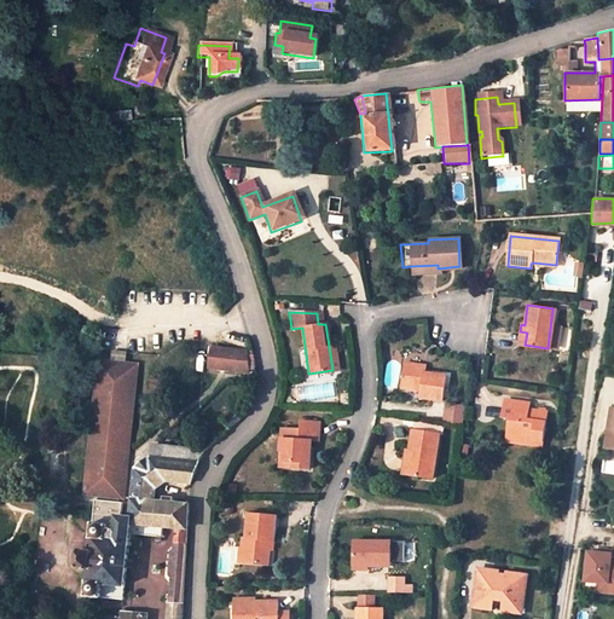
[(252,352),(212,346),(209,365),(243,371),(243,368),(254,369),(254,362),(252,352)]
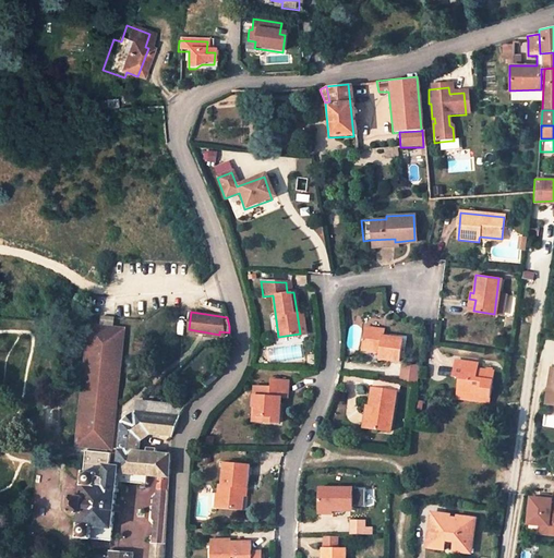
[(382,328),(363,326),(361,349),(378,352),(377,358),(398,361),(400,338),(382,335),(382,328)]
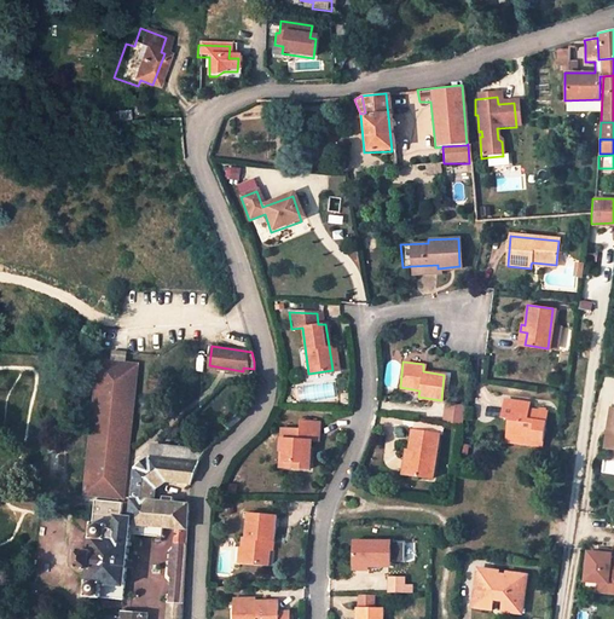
[(97,364),(81,498),(120,501),(135,369),(97,364)]
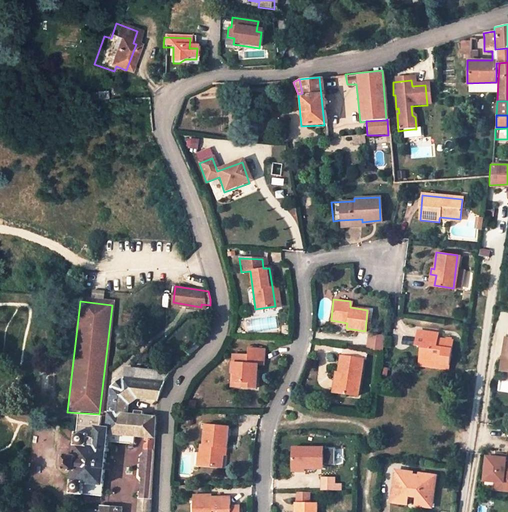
[(507,322),(506,336),(502,335),(499,348),(506,349),(505,354),(503,353),(500,369),(507,370),(507,322)]
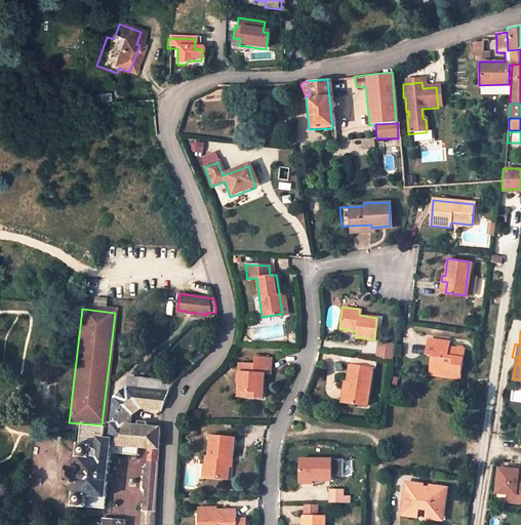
[(436,372),(449,374),(449,370),(457,371),(461,347),(449,345),(448,348),(445,348),(445,345),(445,339),(425,336),(424,352),(429,353),(428,365),(437,366),(436,372)]
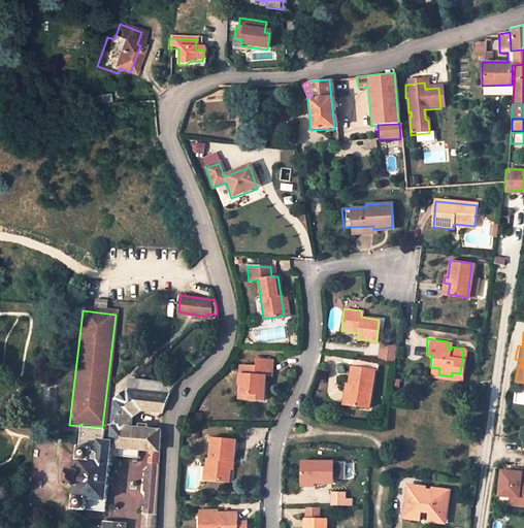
[(375,360),(392,361),(394,345),(377,343),(375,360)]
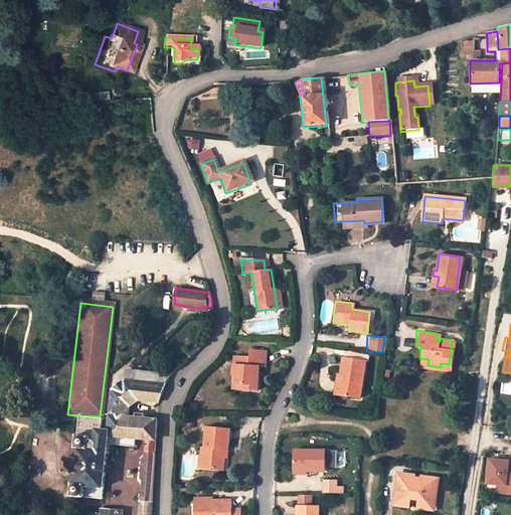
[(243,384),(243,389),(257,390),(258,367),(263,367),(264,351),(249,350),(248,357),(233,356),(232,375),(236,375),(235,383),(243,384)]
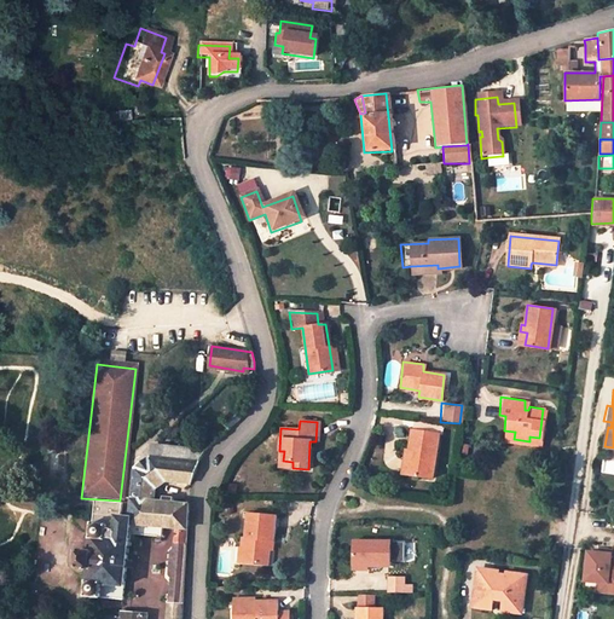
[(404,450),(403,460),(409,460),(407,474),(430,476),(436,432),(410,428),(407,450),(404,450)]
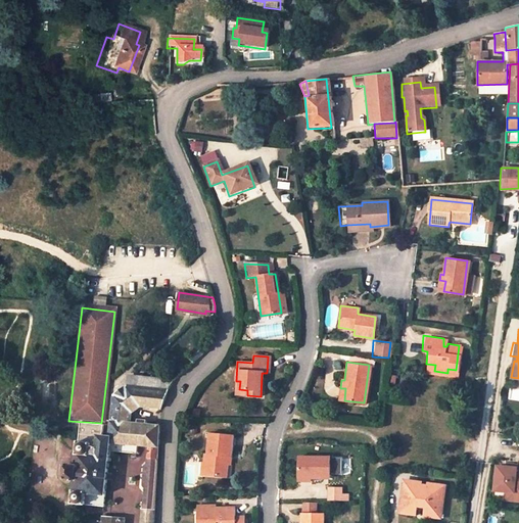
[(75,481),(74,492),(73,492),(72,504),(94,506),(103,506),(108,450),(135,453),(136,445),(146,446),(146,467),(140,469),(140,482),(145,486),(144,512),(141,512),(140,522),(152,522),(152,519),(154,496),(155,478),(156,462),(156,443),(157,428),(157,426),(154,426),(154,424),(150,424),(149,426),(145,426),(145,421),(136,420),(136,425),(129,425),(131,407),(160,408),(160,405),(163,397),(166,391),(172,381),(127,376),(126,387),(113,393),(108,436),(101,435),(102,425),(79,422),(78,433),(76,455),(77,455),(77,467),(64,466),(63,480),(75,481)]
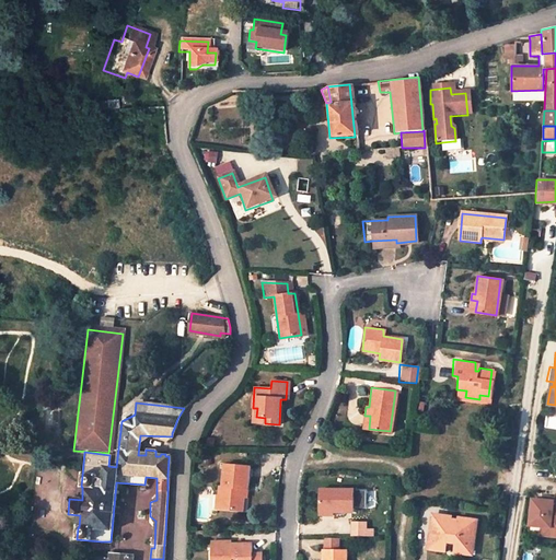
[(257,408),(253,408),(252,422),(265,423),(265,418),(256,417),(257,408)]
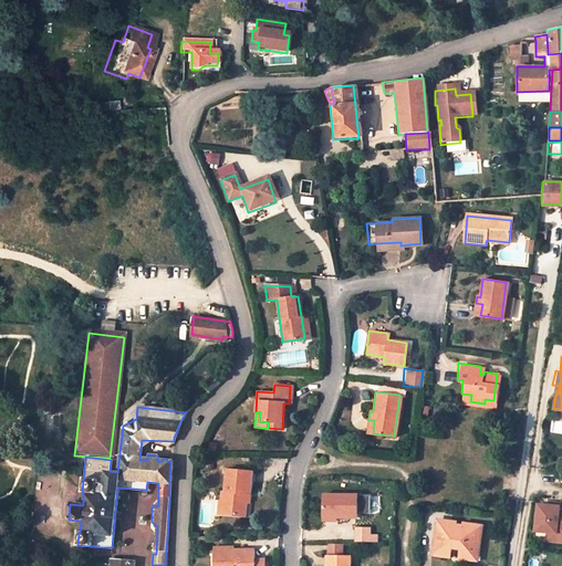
[(246,516),(246,503),(247,494),(250,494),(251,472),(227,470),(225,492),(224,491),(222,502),(221,515),(246,516)]
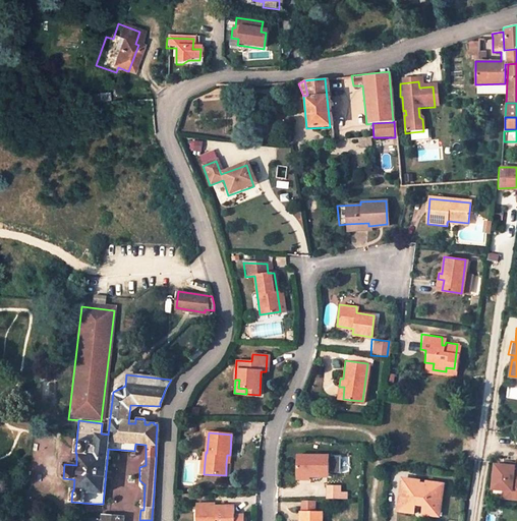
[(297,475),(310,475),(328,475),(328,455),(297,455),(297,475)]
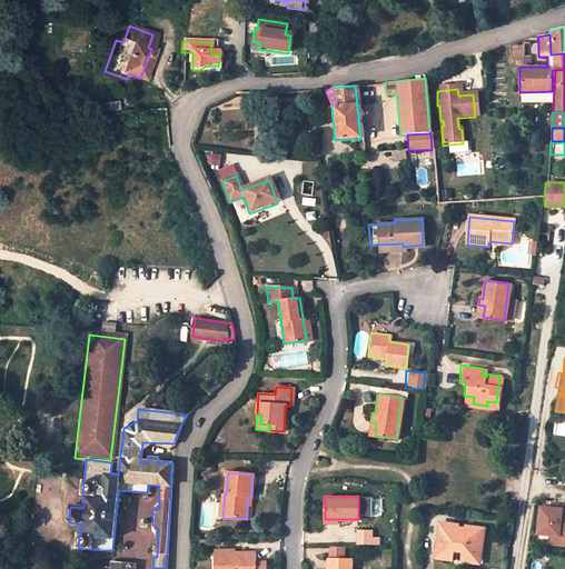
[(564,511),(558,511),(559,509),(549,508),(538,508),(536,535),(548,535),(557,536),(556,542),(564,542),(564,511)]
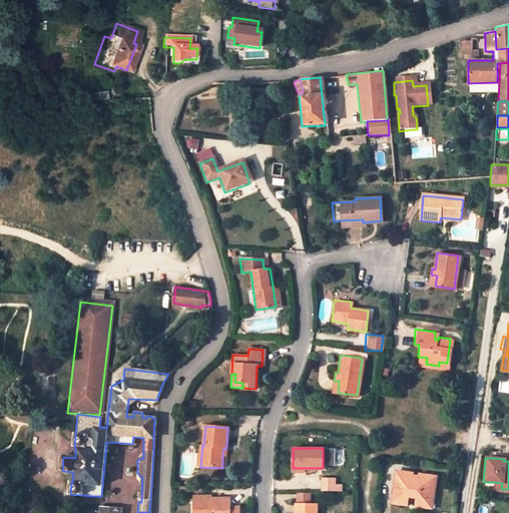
[(392,487),(389,487),(387,501),(403,503),(404,495),(411,495),(410,504),(427,506),(431,475),(414,472),(413,474),(407,474),(407,472),(391,470),(389,484),(392,484),(392,487)]
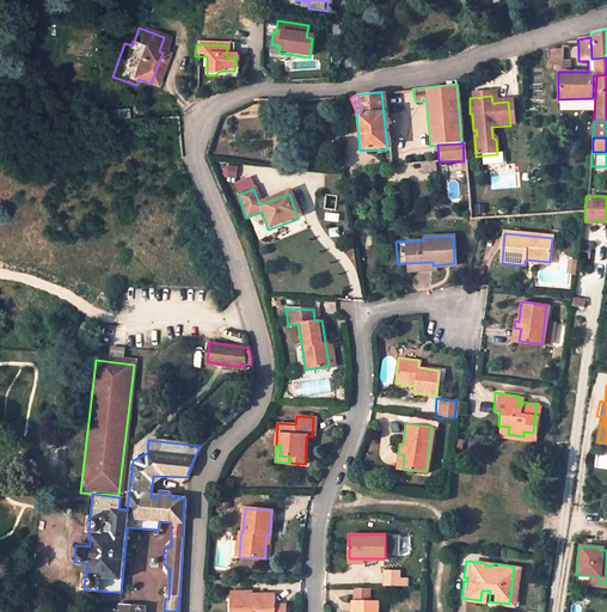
[(385,586),(405,586),(405,577),(400,577),(402,570),(385,570),(385,586)]
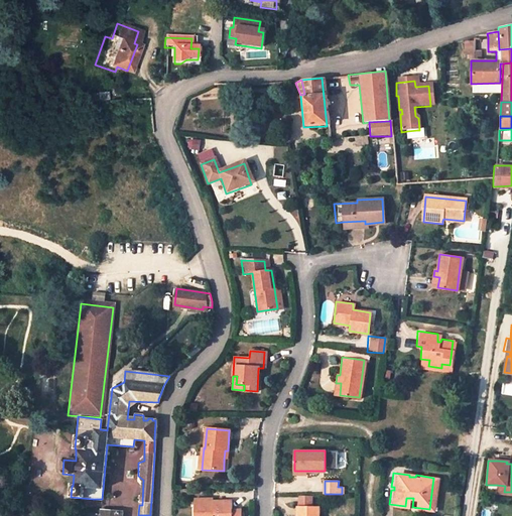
[(511,492),(504,492),(505,486),(497,485),(496,493),(504,494),(511,494),(511,492)]
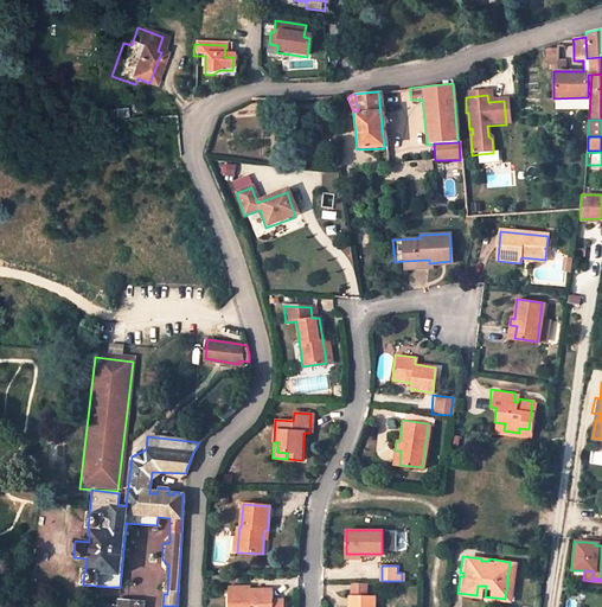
[(350,585),(350,595),(365,595),(365,585),(350,585)]
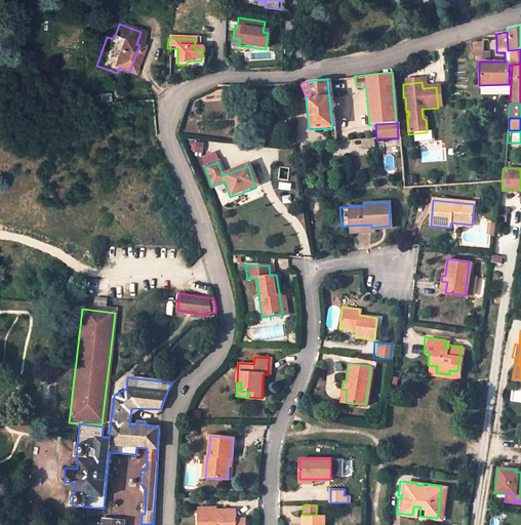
[(94,519),(104,519),(104,508),(94,508),(94,519)]
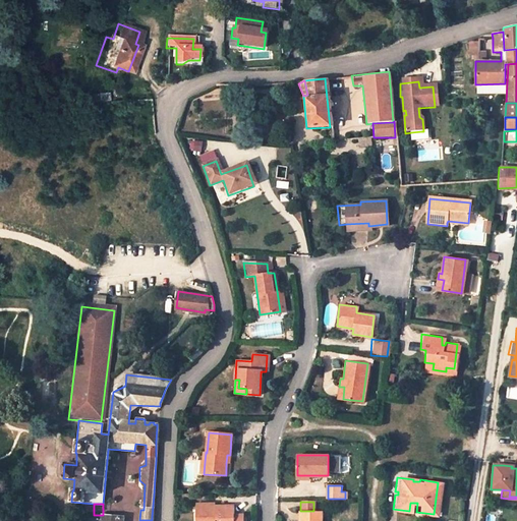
[(233,517),(233,514),(233,506),(208,507),(208,505),(196,505),(196,520),(242,520),(243,517),(233,517)]
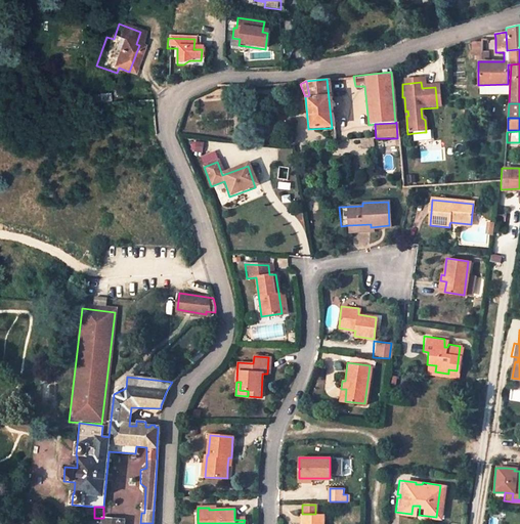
[(315,514),(302,514),(301,523),(323,523),(325,514),(315,514)]
